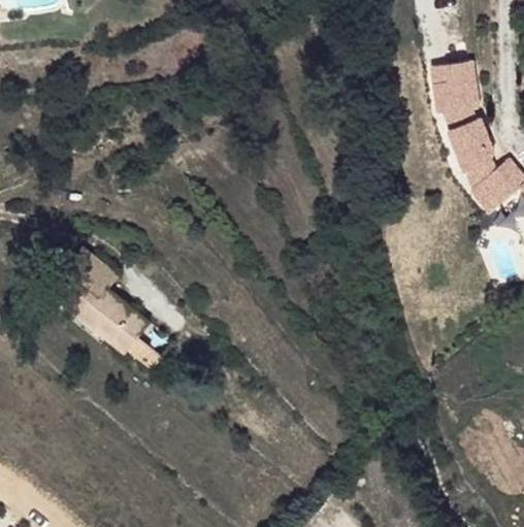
[(477,121),(472,108),(480,107),(473,61),(447,65),(450,83),(435,84),(438,112),(444,111),(455,110),(459,126),(477,121)]
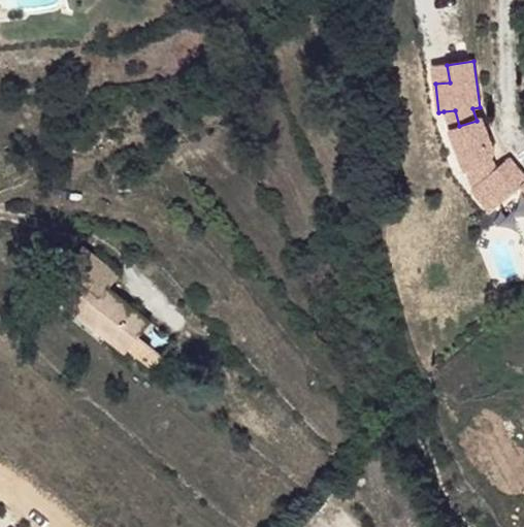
[(433,67),(435,84),(450,83),(447,65),(433,67)]
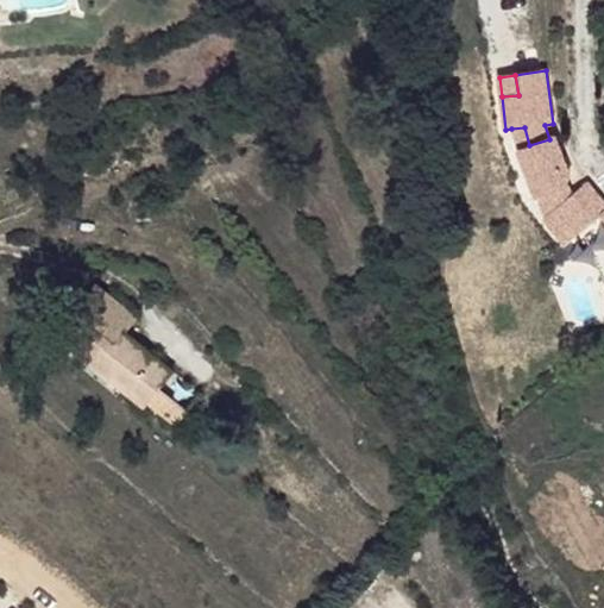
[(511,129),(517,150),(529,145),(524,127),(511,129)]
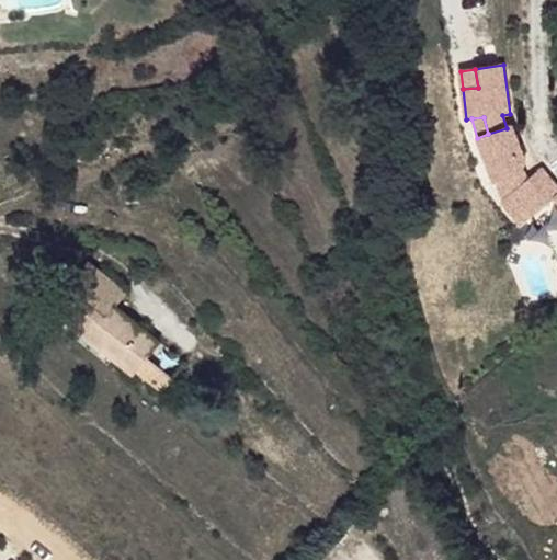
[(550,201),(556,208),(556,193),(538,170),(524,181),(518,173),(524,163),(512,126),(507,128),(488,134),(477,138),(491,183),(498,181),(503,197),(498,202),(516,227),(550,201)]
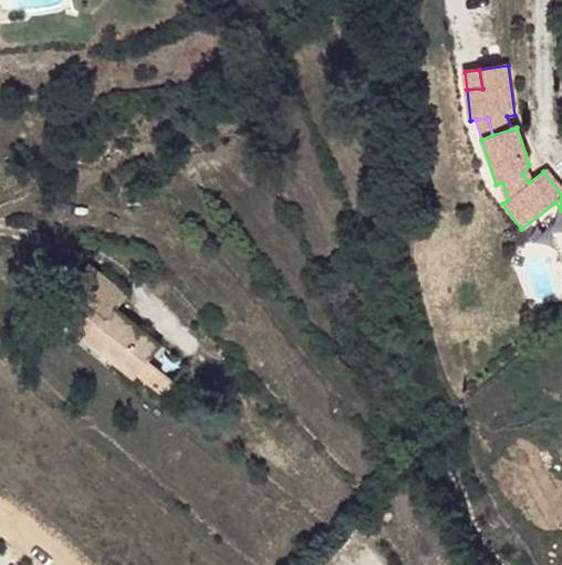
[(156,343),(142,333),(123,361),(134,369),(156,343)]
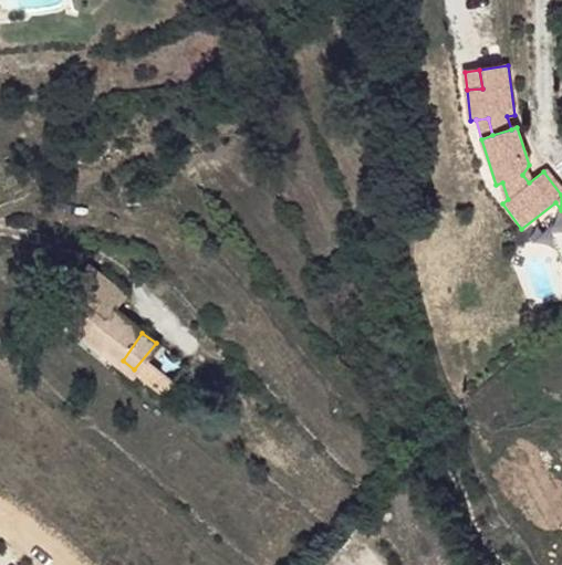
[(123,361),(92,335),(89,339),(120,366),(123,361)]
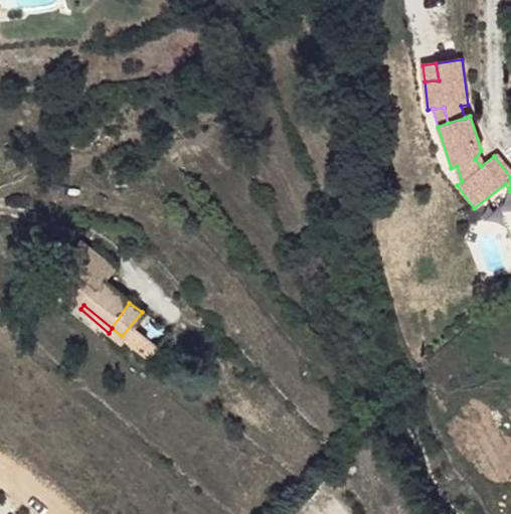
[(154,323),(142,312),(122,336),(133,347),(154,323)]
